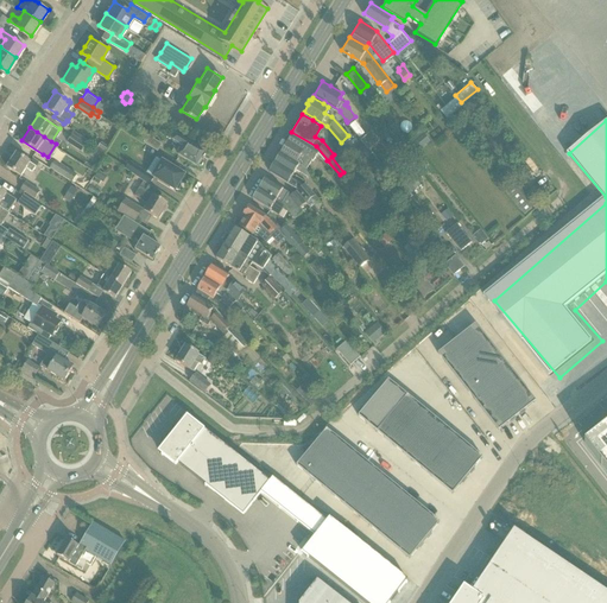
[(371,127),(359,137),(367,146),(378,137),(371,127)]
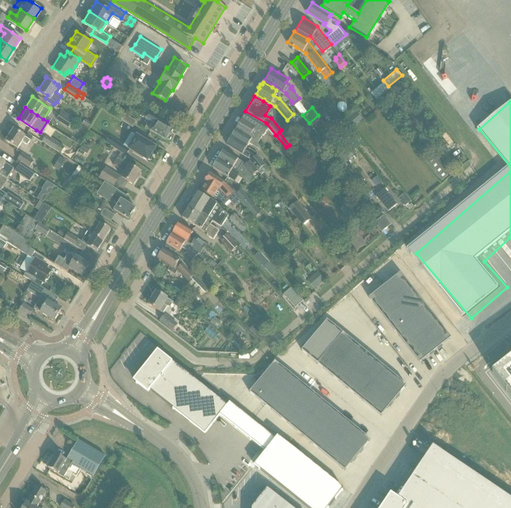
[(460,112),(467,121),(473,117),(465,107),(460,112)]
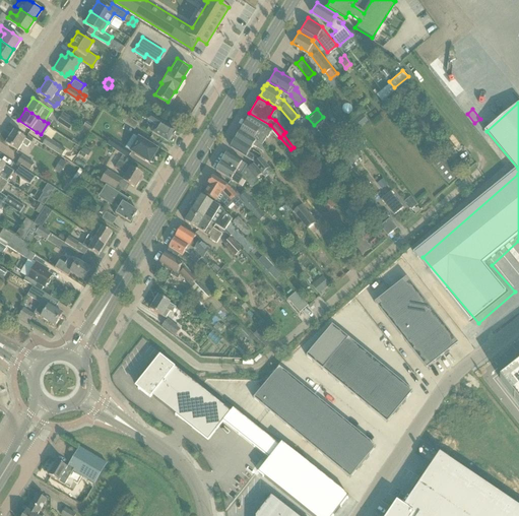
[(160,135),(169,141),(170,139),(172,139),(174,137),(173,135),(177,130),(168,124),(167,122),(166,121),(163,119),(159,121),(144,110),(142,114),(151,120),(147,126),(160,135)]
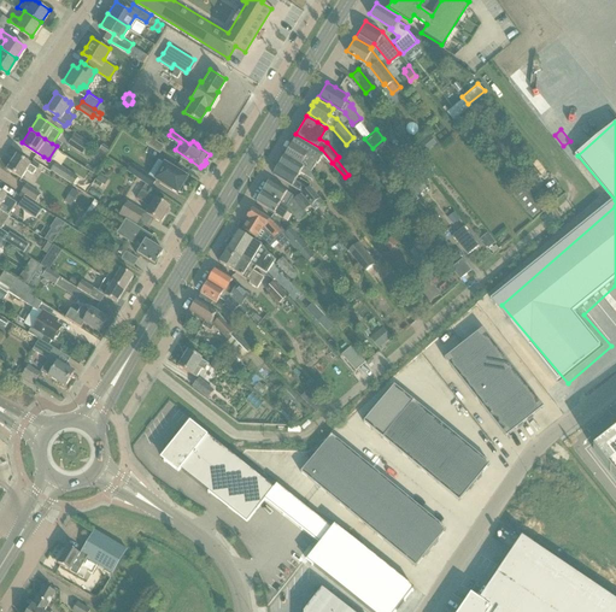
[(418,139),(426,148),(435,140),(428,131),(418,139)]
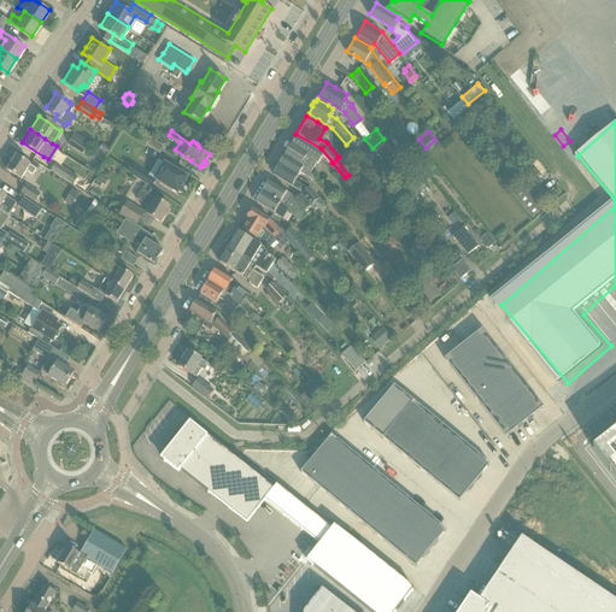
[(82,149),(87,142),(72,134),(68,141),(82,149)]
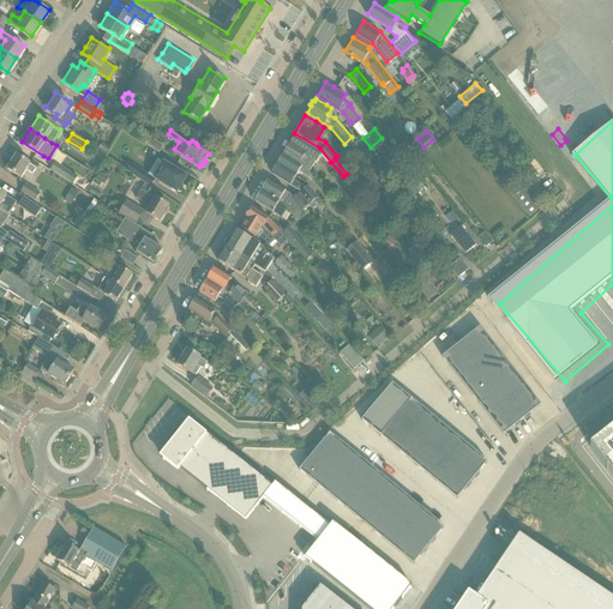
[(163,143),(149,133),(144,140),(158,150),(163,143)]
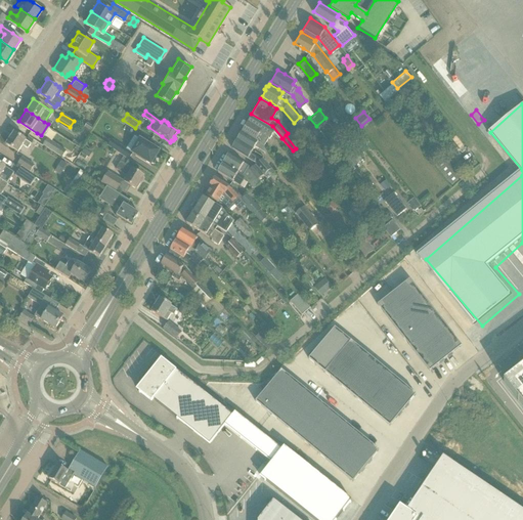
[(281,139),(281,138),(282,138),(272,126),(251,114),(247,121),(269,134),(272,129),(281,139)]
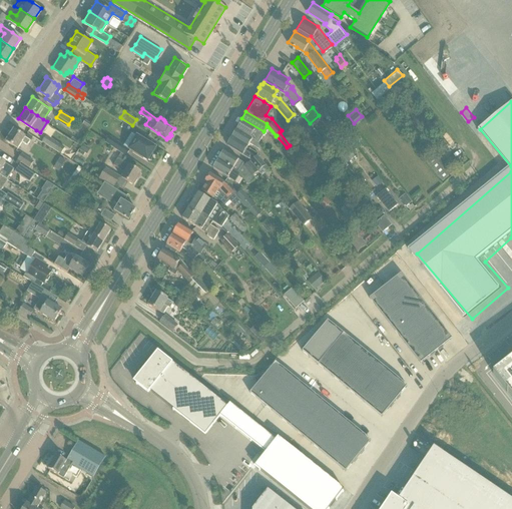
[(87,125),(90,120),(84,116),(81,121),(87,125)]
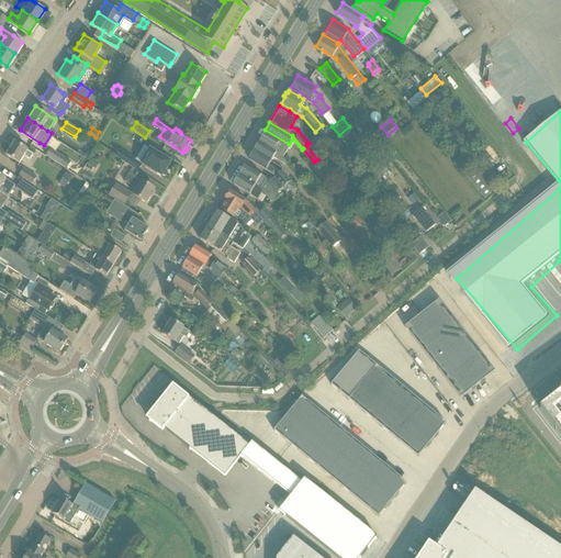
[(279,149),(282,152),(287,145),(288,146),(289,144),(265,130),(259,137),(279,149)]
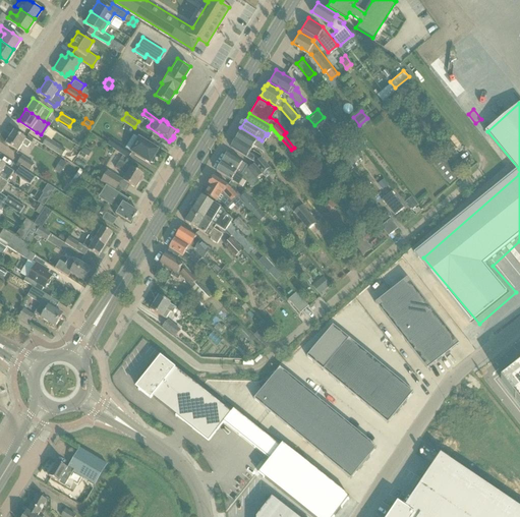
[(237,132),(236,135),(250,145),(252,142),(263,150),(265,146),(262,141),(262,140),(258,138),(240,127),(240,128),(238,128),(237,131),(237,132)]
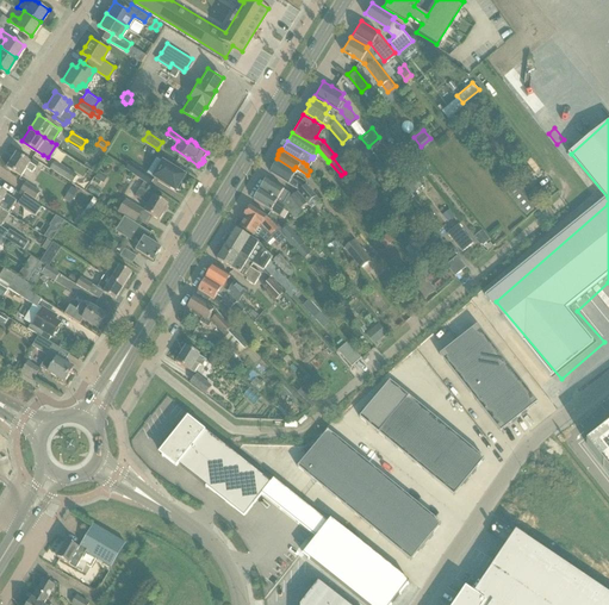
[(421,149),(414,154),(418,161),(426,155),(421,149)]
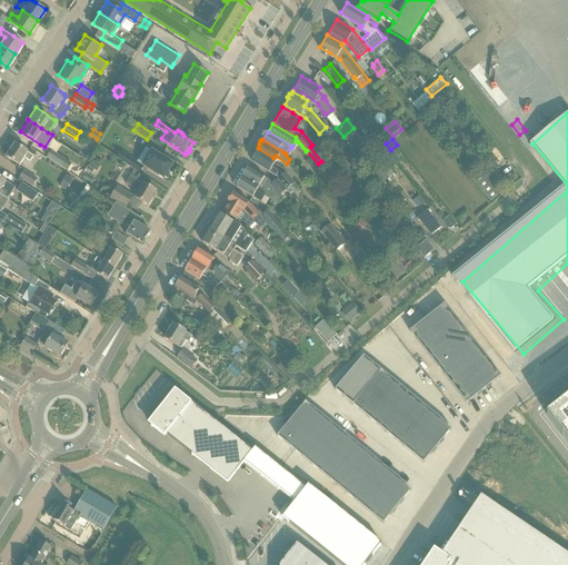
[(6,154),(16,159),(18,161),(23,154),(29,158),(33,152),(23,147),(15,140),(6,154)]
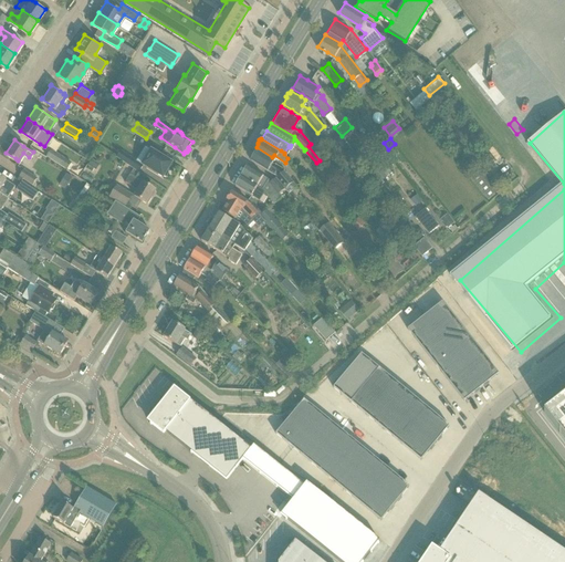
[(66,166),(71,159),(50,147),(46,153),(66,166)]
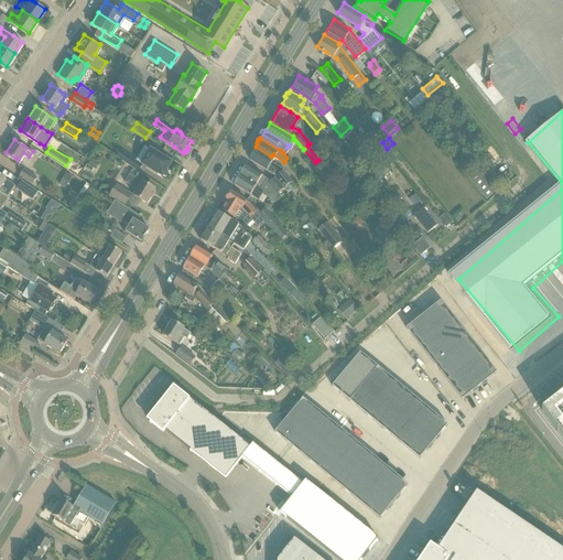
[(150,167),(162,174),(163,173),(164,174),(168,168),(166,168),(171,160),(161,153),(150,147),(145,153),(141,161),(119,147),(115,153),(125,160),(132,164),(138,169),(138,168),(142,162),(149,167),(150,167)]
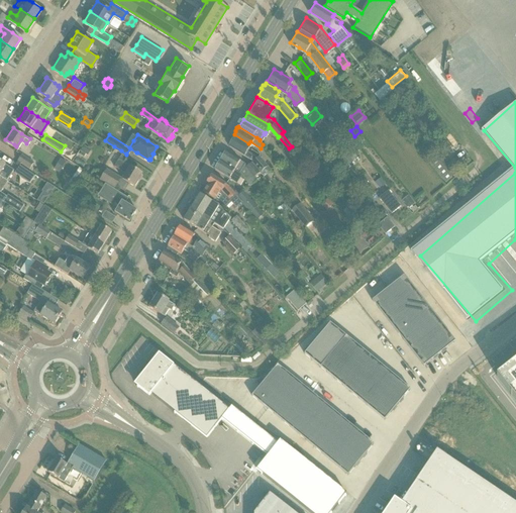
[(228,141),(228,142),(228,143),(236,148),(249,157),(252,152),(246,148),(248,143),(234,134),(231,138),(229,138),(228,141)]
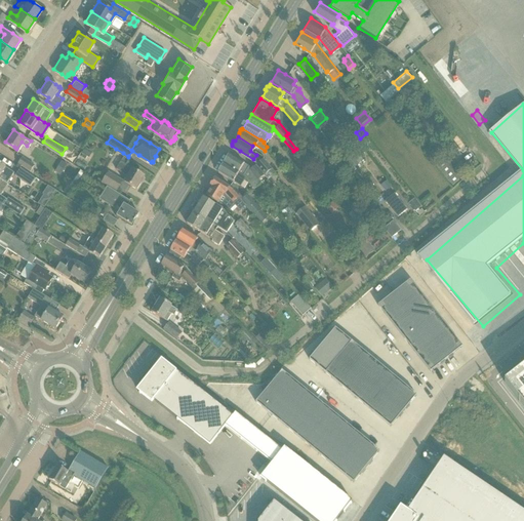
[(327,137),(318,145),(328,157),(336,150),(327,137)]
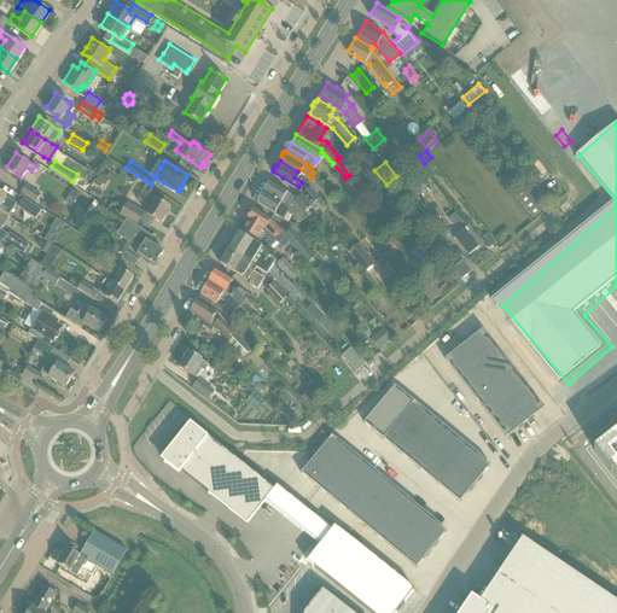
[(406,162),(394,171),(402,181),(414,171),(406,162)]
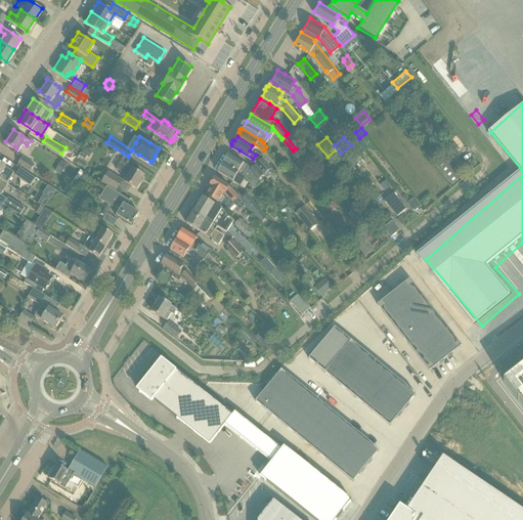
[(82,150),(80,154),(84,157),(86,154),(88,155),(91,149),(84,144),(81,150),(82,150)]
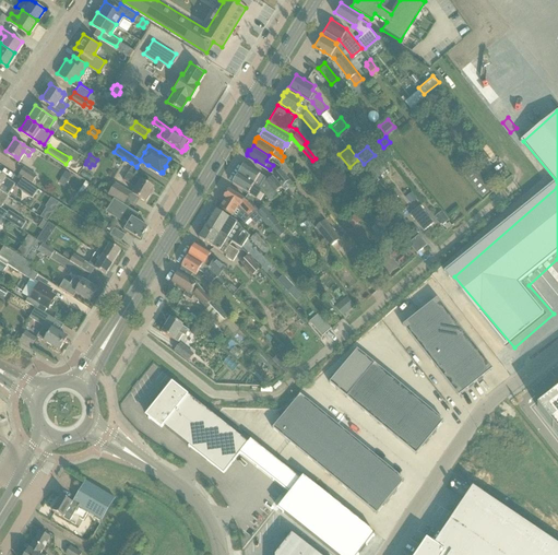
[(244,161),(237,170),(258,182),(260,187),(269,198),(270,197),(276,192),(274,188),(281,184),(271,173),(266,176),(252,167),(244,161)]
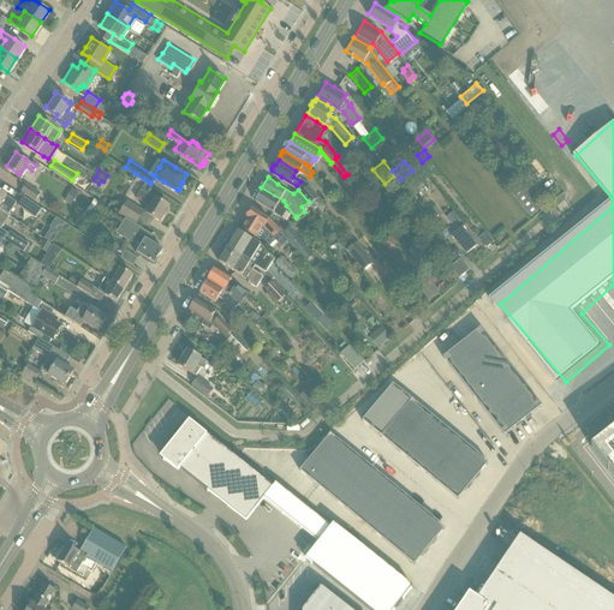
[(135,195),(141,197),(149,203),(144,210),(149,213),(159,219),(168,203),(145,190),(150,184),(144,179),(135,195)]
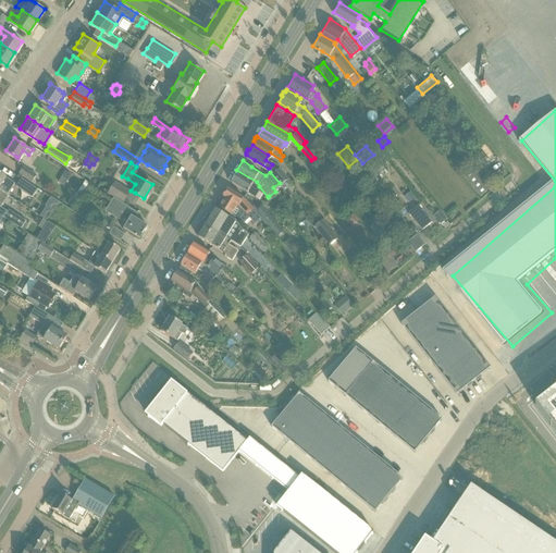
[(19,170),(31,179),(35,172),(23,163),(19,170)]
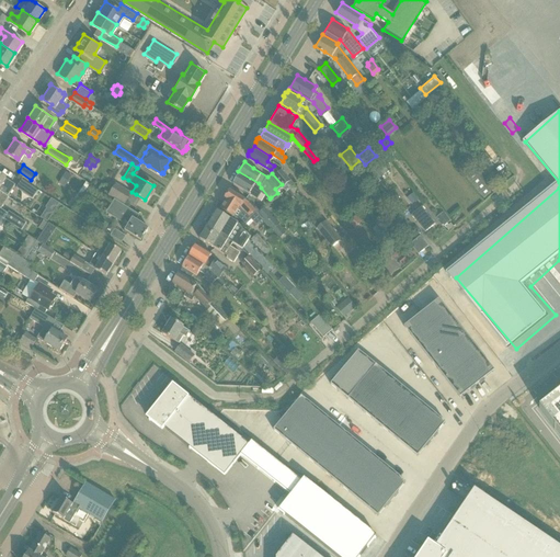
[(280,166),(274,170),(282,179),(287,174),(280,166)]
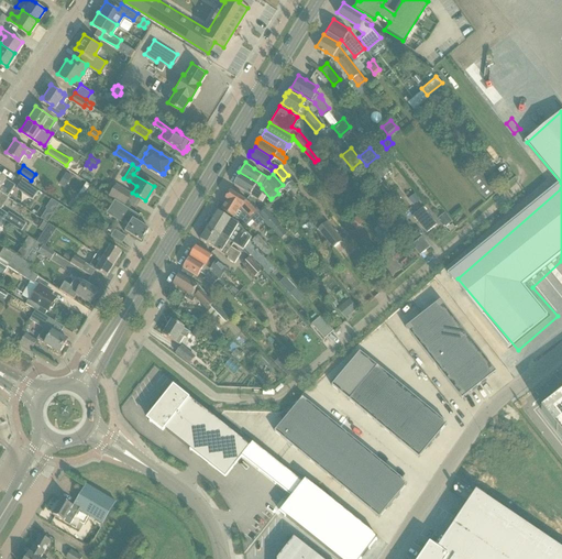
[(65,170),(61,175),(67,178),(70,173),(65,170)]
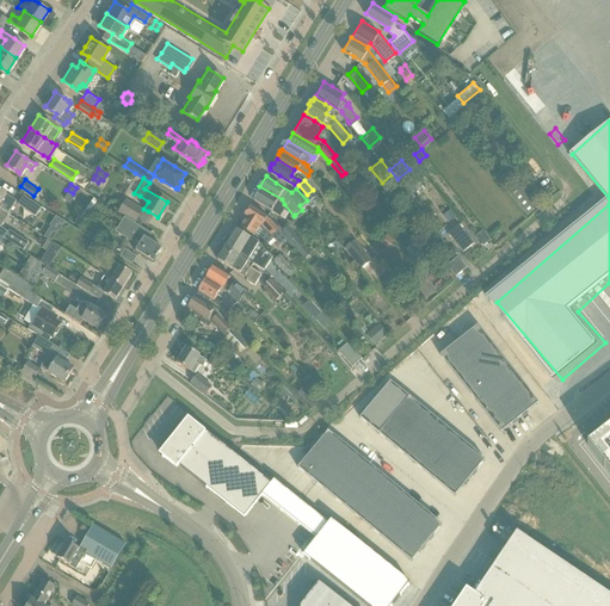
[(7,209),(14,197),(12,195),(4,190),(0,186),(0,205),(4,208),(7,209)]
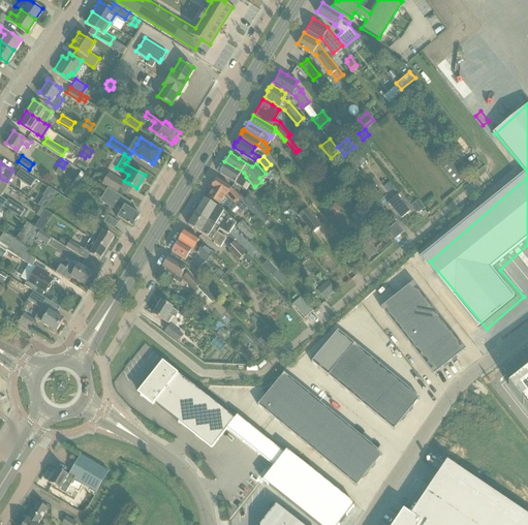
[(224,161),(219,171),(227,177),(241,185),(246,177),(244,173),(224,161)]
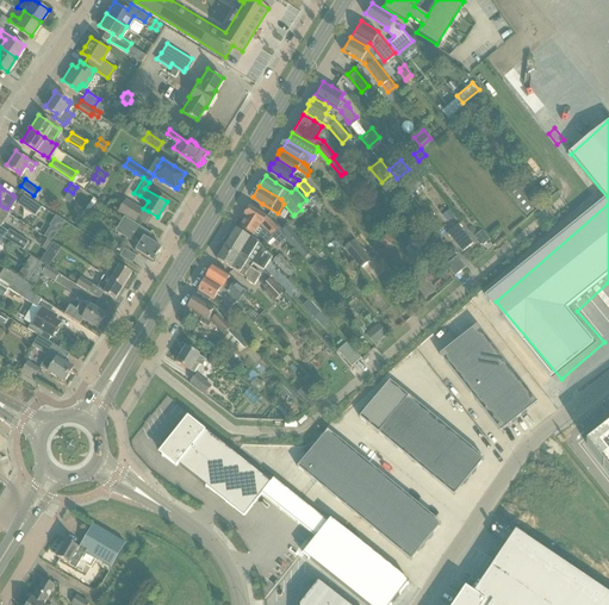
[(16,200),(33,212),(37,207),(39,209),(43,204),(41,203),(39,204),(22,191),(16,200)]
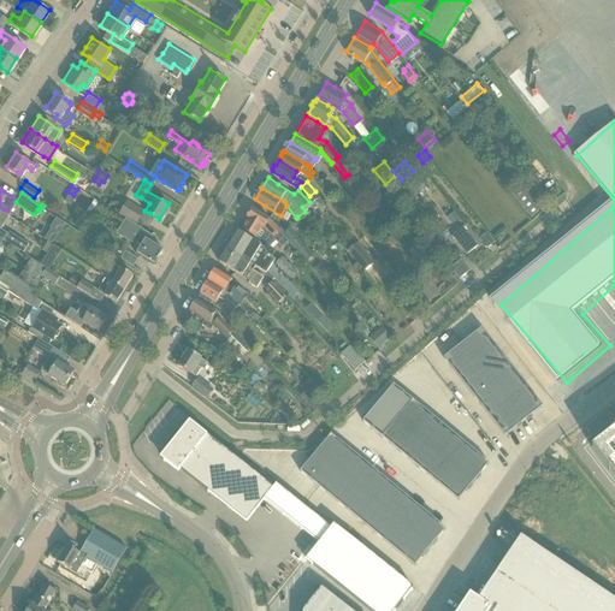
[(92,219),(101,200),(95,197),(87,217),(92,219)]
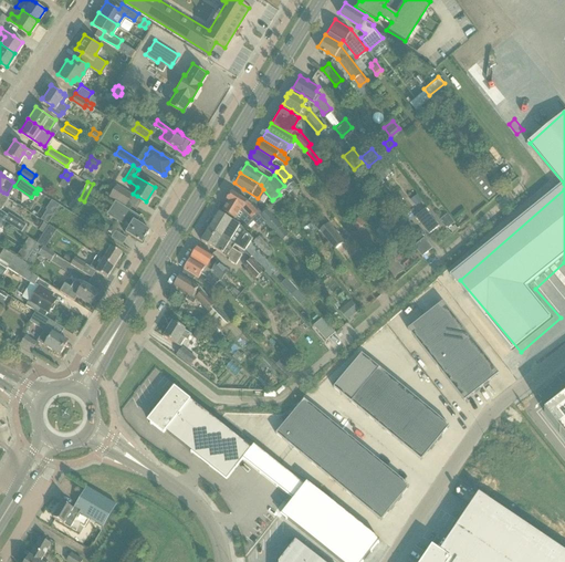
[(132,191),(115,183),(108,194),(124,204),(132,191)]
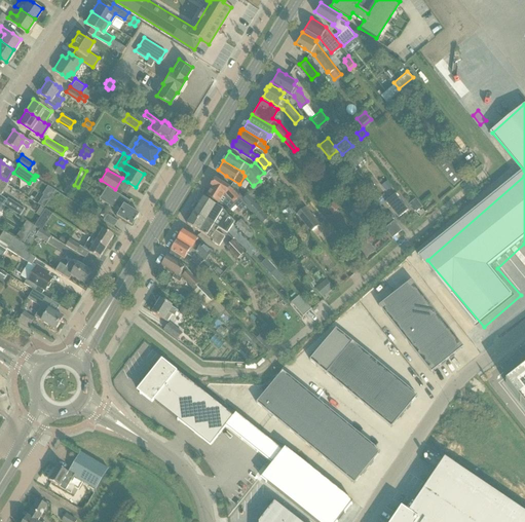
[(211,182),(210,183),(211,184),(205,192),(218,200),(224,191),(225,190),(232,199),(234,197),(238,194),(230,185),(223,181),(215,176),(214,177),(212,177),(210,180),(211,182)]
